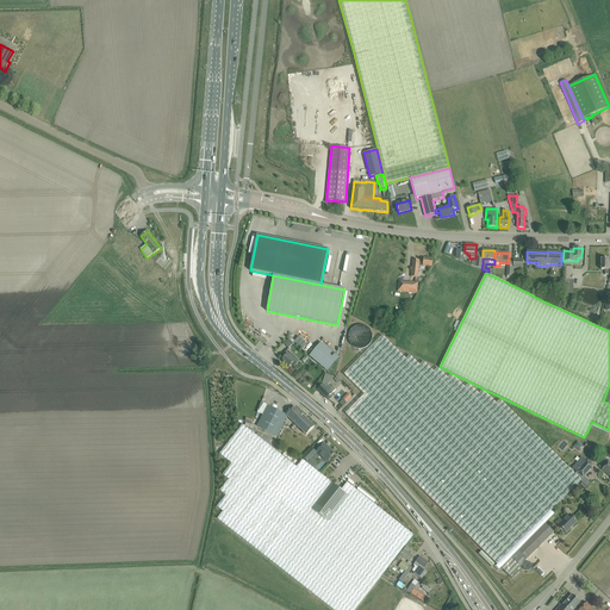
[(417,294),(418,284),(399,281),(398,292),(417,294)]
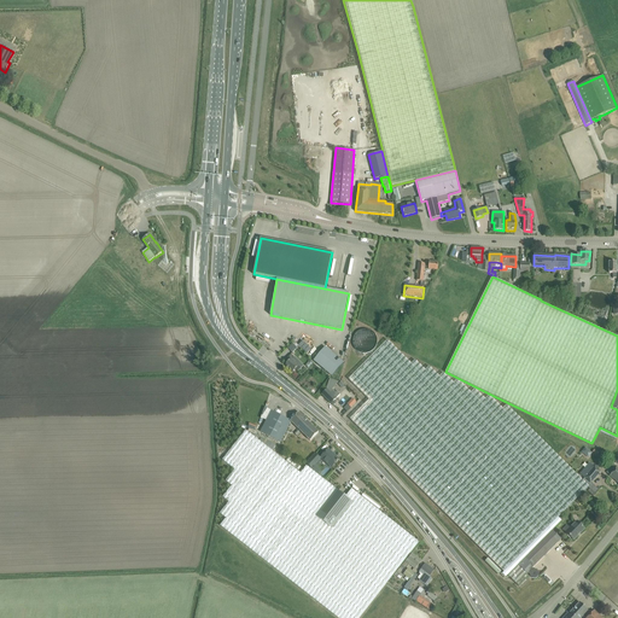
[(303,340),(298,345),(308,354),(312,349),(303,340)]
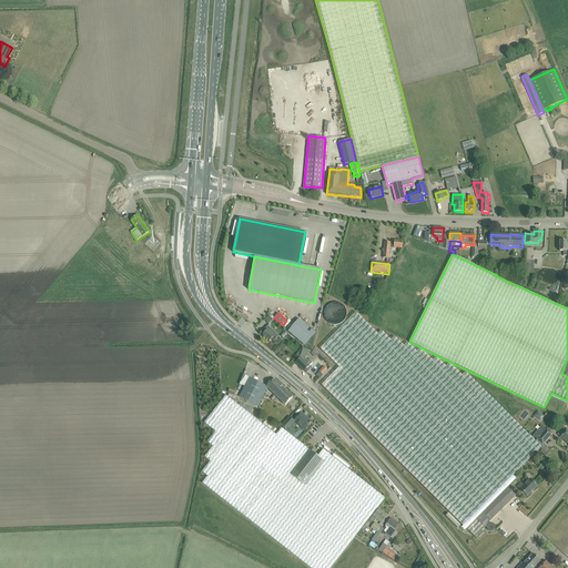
[(340,367),(325,382),(322,385),(464,526),(462,528),(465,530),(467,529),(474,536),(477,539),(486,529),(484,528),(476,519),(507,488),(516,479),(514,476),(541,447),(466,373),(462,376),(449,364),(446,367),(436,357),(433,362),(421,348),(417,352),(407,343),(404,346),(394,337),(391,341),(382,332),(378,335),(356,313),(321,348),(340,367)]
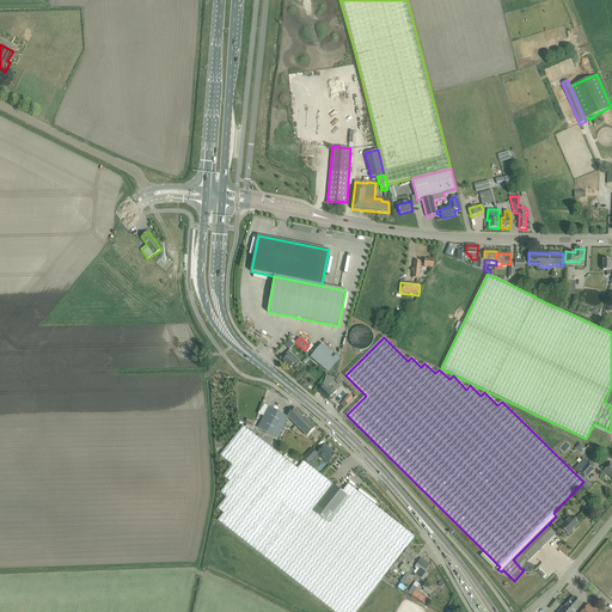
[(341,359),(322,343),(311,357),(329,373),(341,359)]
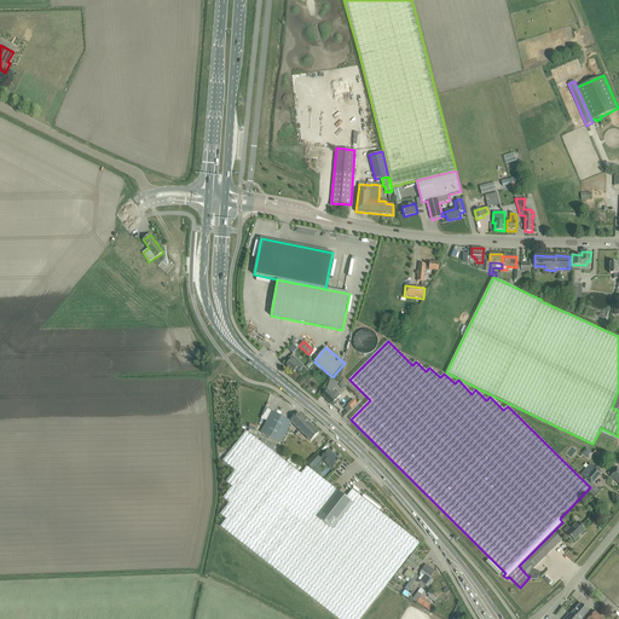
[(289,358),(285,362),(288,364),(287,365),(293,372),(295,370),(299,372),(301,370),(304,366),(301,363),(295,358),(295,359),(291,356),(290,357),(289,358)]
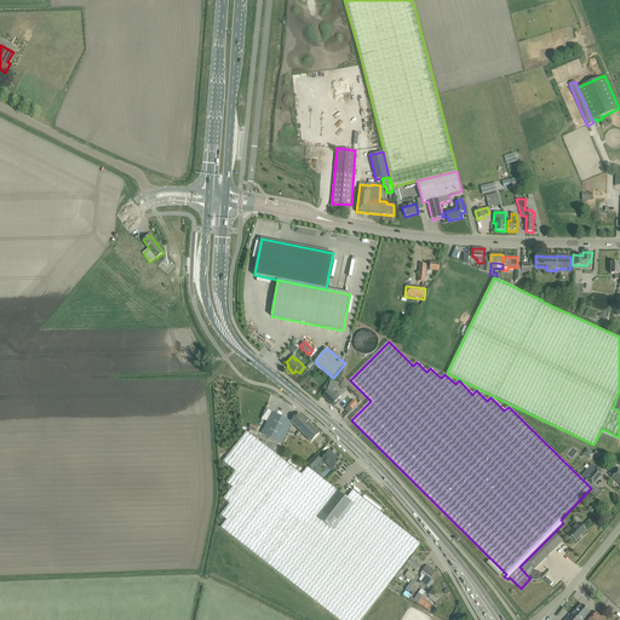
[(327,392),(323,396),(332,405),(334,407),(337,406),(334,403),(336,401),(337,401),(337,400),(340,396),(342,396),(338,392),(337,395),(333,391),(339,383),(331,380),(327,390),(328,391),(327,392)]
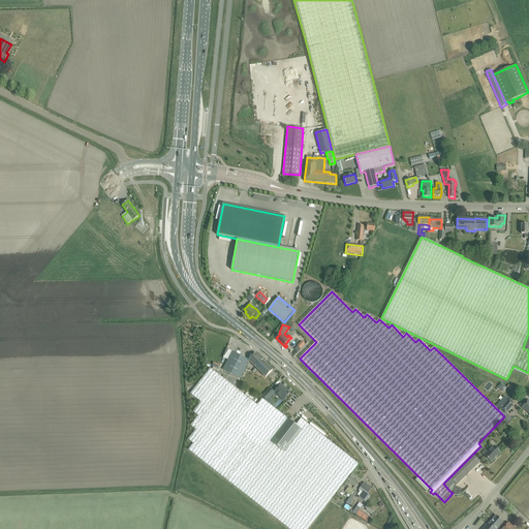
[(241,379),(250,362),(249,361),(232,351),(228,359),(232,361),(227,372),(241,379)]
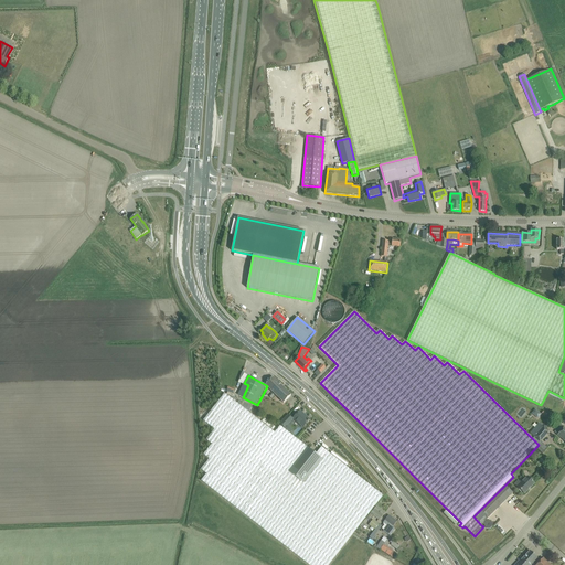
[(273,377),(266,385),(267,386),(284,403),(288,400),(291,395),(273,377)]
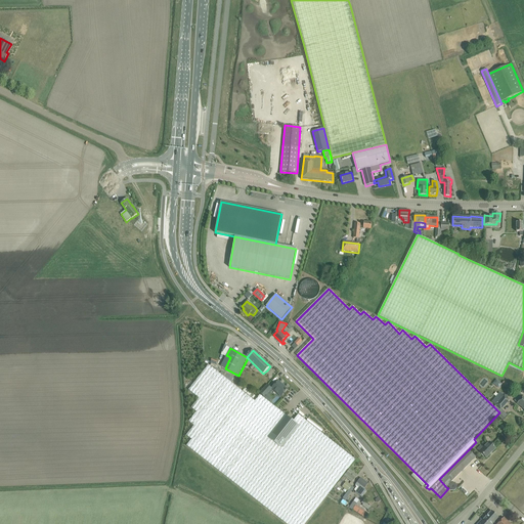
[(286,523),(304,523),(355,460),(303,419),(298,425),(280,446),(268,436),(285,415),(260,395),(255,401),(208,365),(188,390),(199,398),(191,408),(197,412),(189,422),(194,426),(186,436),(191,439),(186,446),(286,523)]
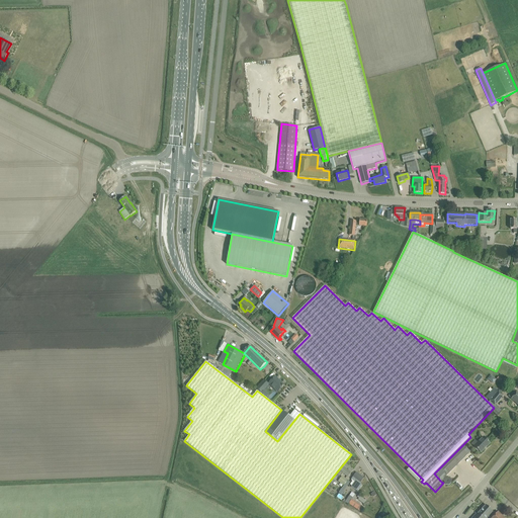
[(220,367),(218,370),(224,374),(229,377),(231,373),(226,370),(220,367)]
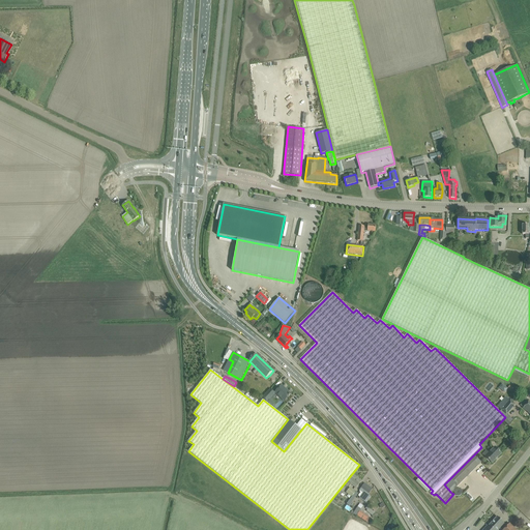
[(285,401),(291,394),(284,388),(282,385),(275,392),(285,401)]
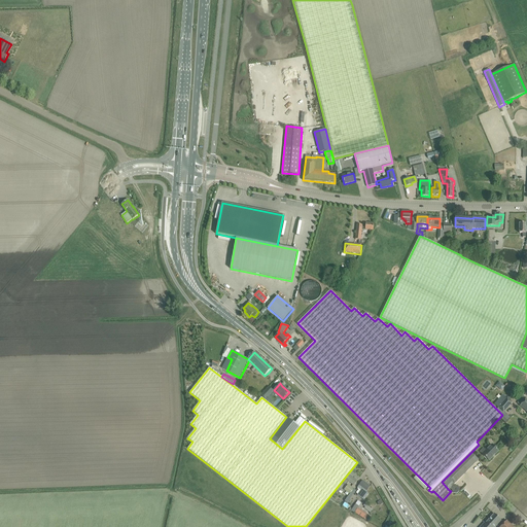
[(266,399),(273,391),(269,387),(261,395),(266,399)]
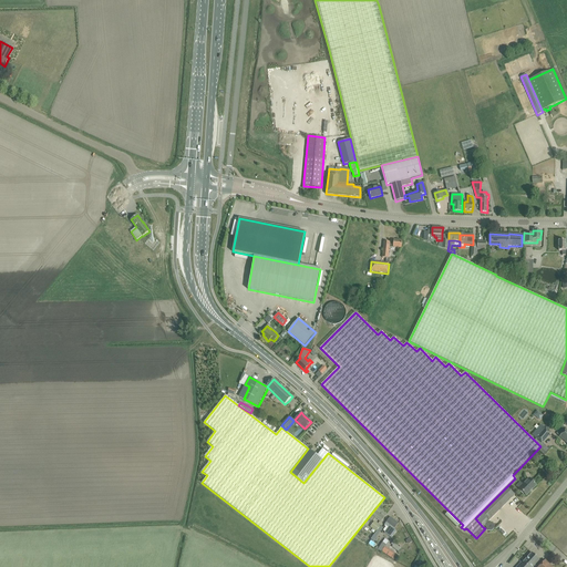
[(542,425),(532,435),(536,439),(542,444),(552,433),(550,432),(548,431),(550,430),(547,426),(546,429),(545,429),(542,425)]
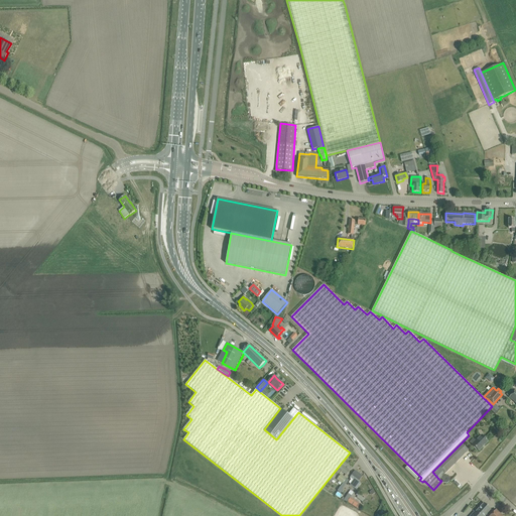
[(515,391),(512,388),(506,394),(515,403),(515,391)]
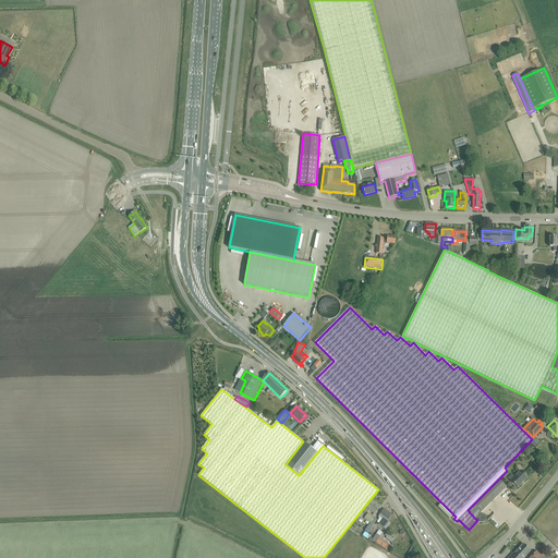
[(317,452),(312,448),(303,441),(286,464),(299,475),(317,452)]
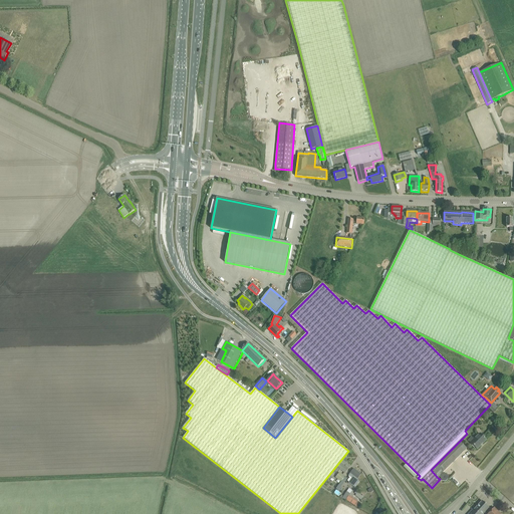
[(292,417),(297,411),(292,407),(287,413),(292,417)]
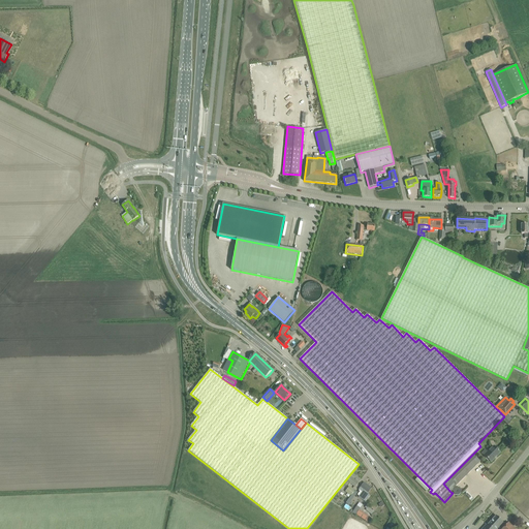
[(500,453),(497,449),(494,446),(488,453),(486,450),(481,454),(491,463),(500,453)]
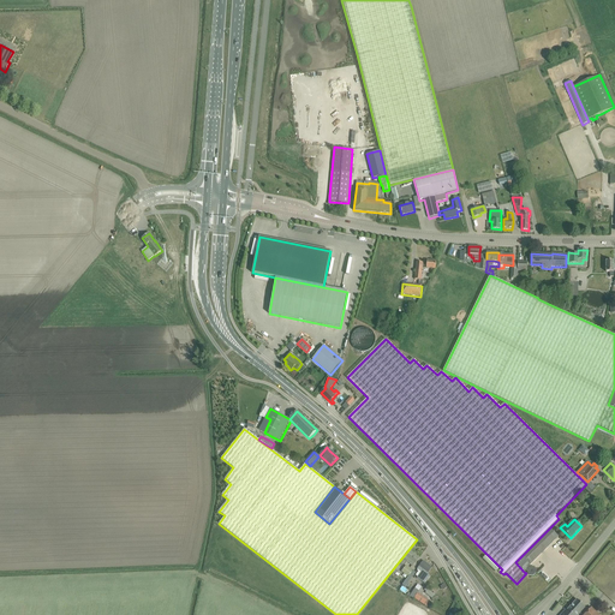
[(559,537),(554,532),(549,529),(515,562),(524,572),(559,537)]
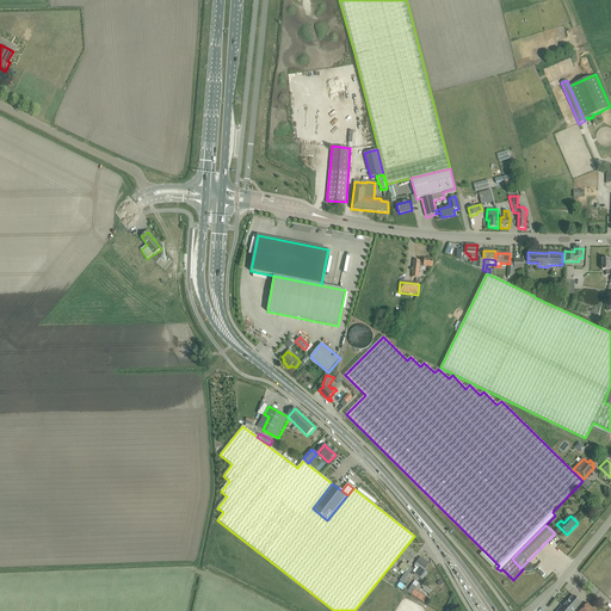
[(402,553),(397,560),(400,561),(401,561),(403,559),(405,559),(405,557),(411,562),(417,555),(407,548),(403,553),(402,553)]
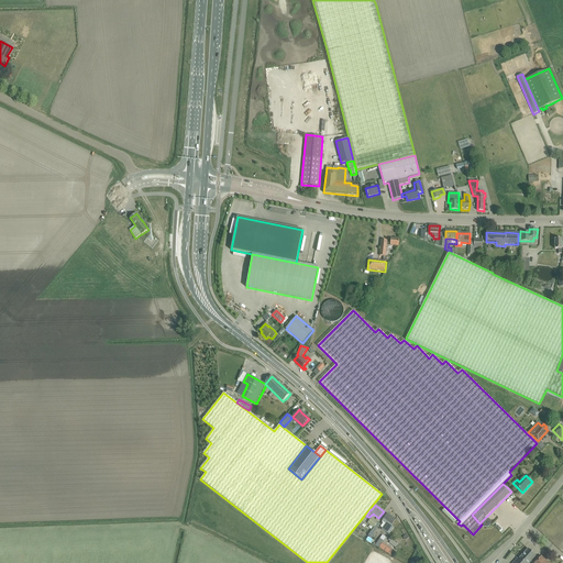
[(385,526),(382,529),(389,534),(395,528),(392,526),(393,525),(396,520),(387,514),(384,518),(383,519),(382,521),(386,523),(385,526)]
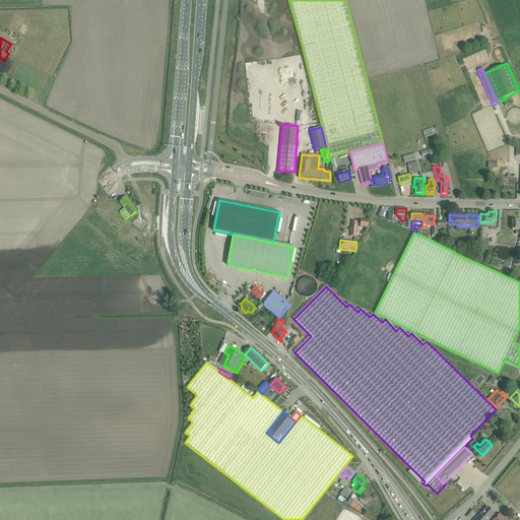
[(343,478),(339,483),(341,485),(344,488),(345,488),(349,482),(343,478)]
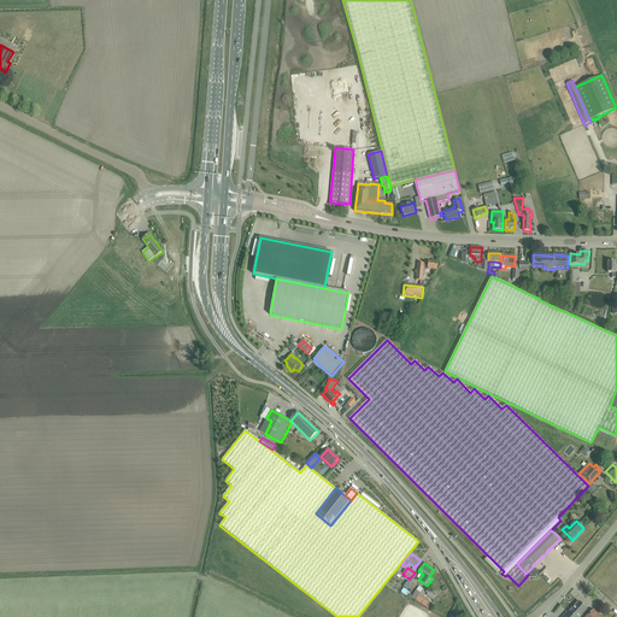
[(412,582),(417,575),(415,573),(410,579),(404,587),(406,589),(409,586),(412,582)]
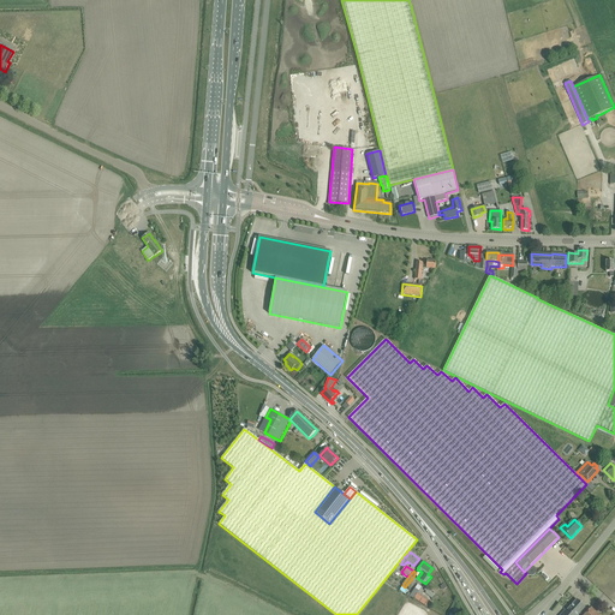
[(430,601),(418,593),(415,597),(415,598),(427,607),(430,601)]
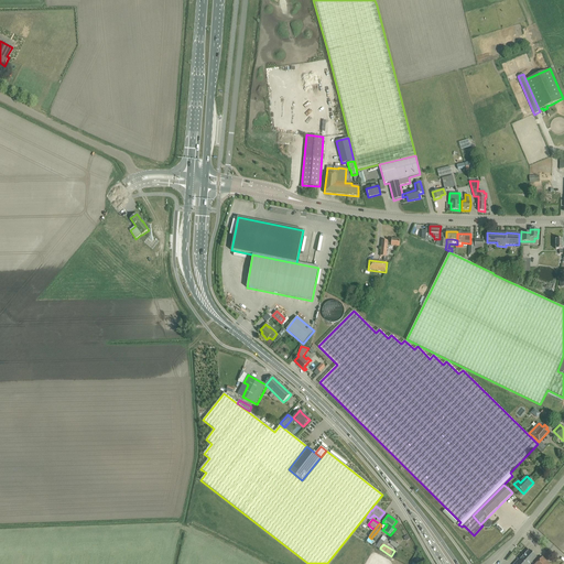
[(530,563),(532,562),(533,563),(535,563),(540,560),(529,550),(520,560),(519,559),(513,563),(530,563)]
